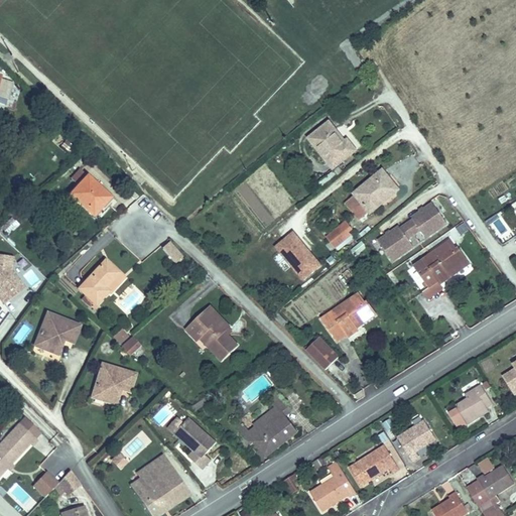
[(0,103),(6,105),(13,82),(0,78),(0,77),(0,76),(0,103)]
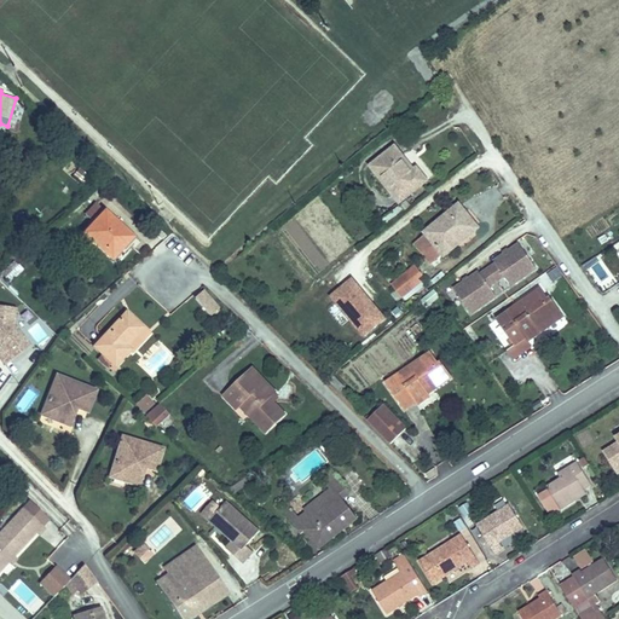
[(414,171),(394,146),(370,166),(399,203),(427,181),(417,168),(414,171)]
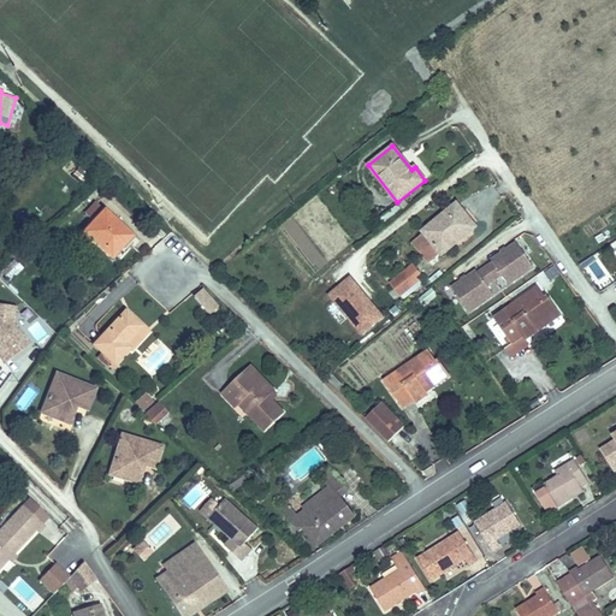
[(77,166),(70,176),(81,183),(87,175),(77,166)]
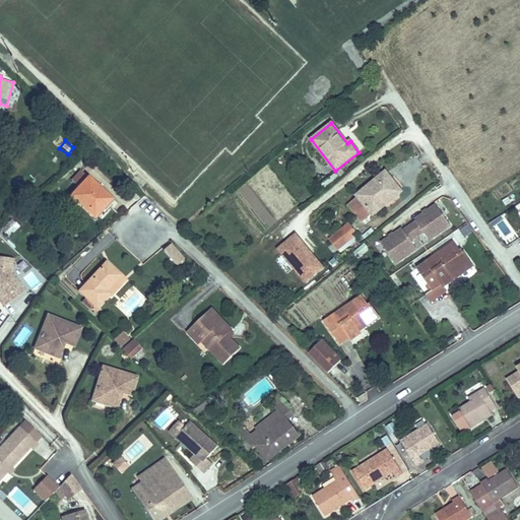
[(79,187),(88,178),(81,171),(72,181),(79,187)]
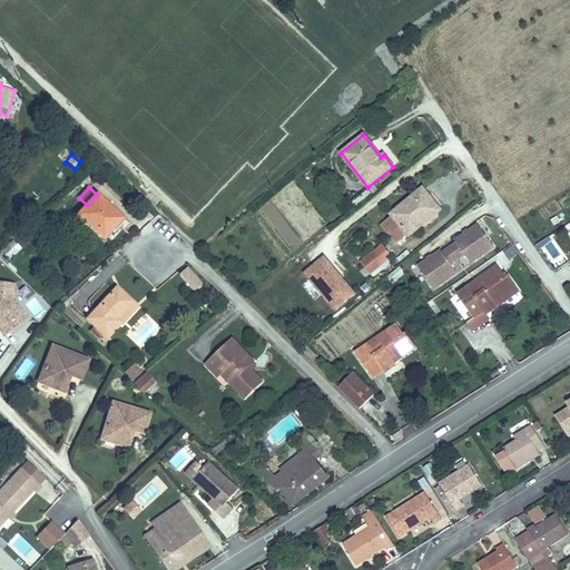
[(430,198),(423,188),(391,214),(393,216),(383,225),(396,242),(408,234),(409,236),(436,213),(426,200),(430,198)]
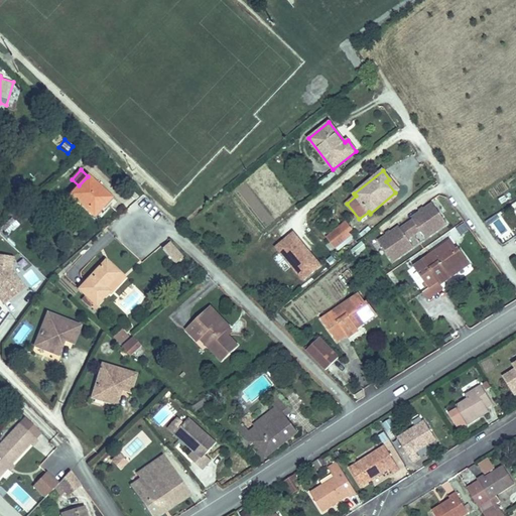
[(110,197),(88,176),(71,195),(94,216),(101,209),(99,208),(110,197)]
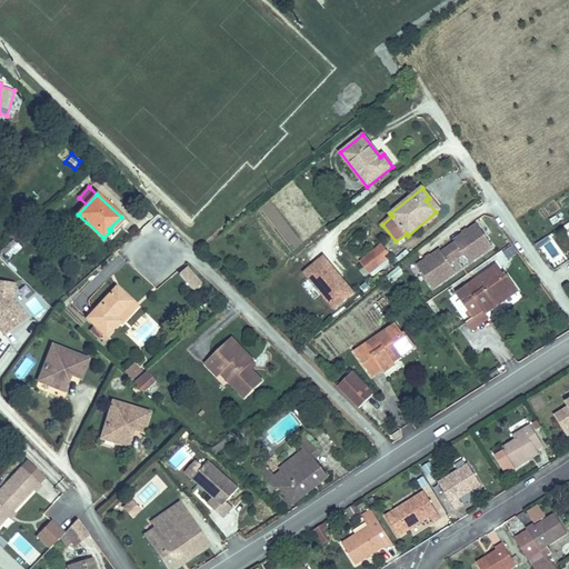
[(440,210),(429,198),(426,200),(436,212),(440,210)]
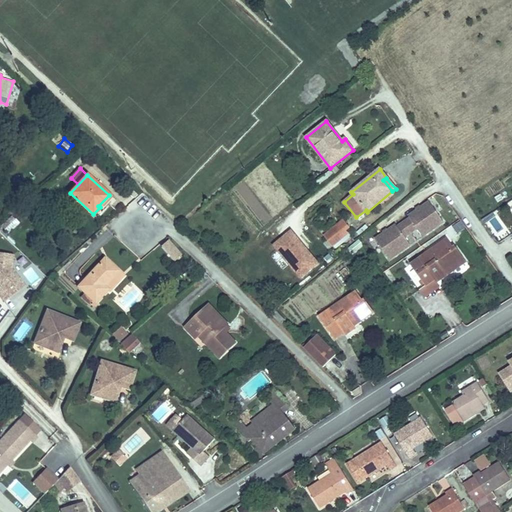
[(504,200),(500,194),(495,198),(498,203),(504,200)]
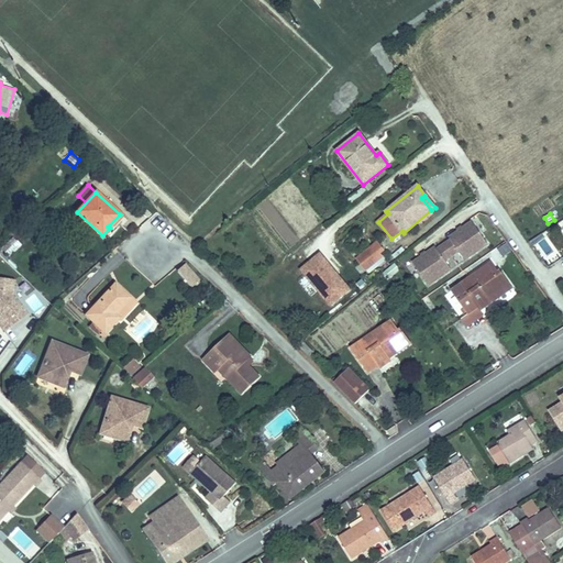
[(121,216),(120,214),(108,227),(110,228),(121,216)]
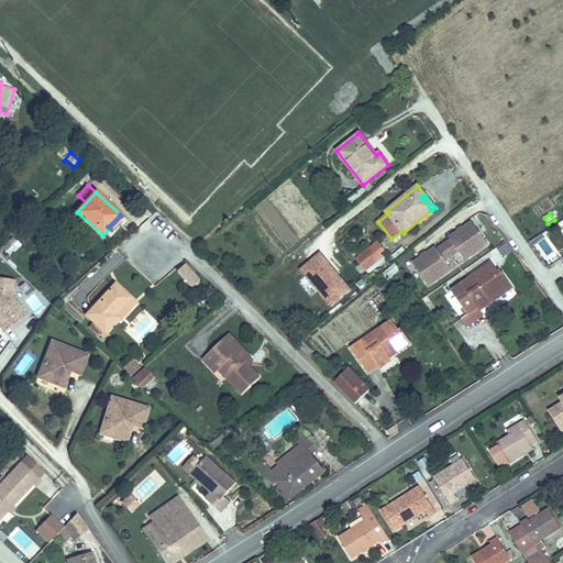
[(473,222),(450,238),(451,240),(444,245),(452,255),(459,251),(465,260),(488,244),(473,222)]
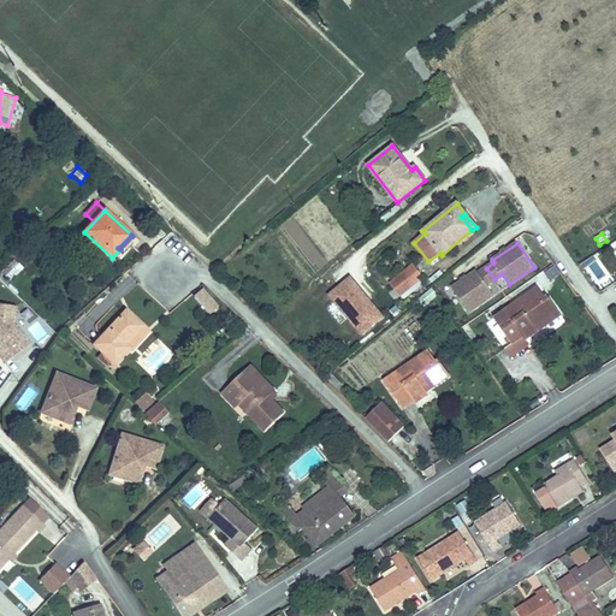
[(413,265),(390,283),(401,296),(419,280),(416,277),(420,274),(413,265)]
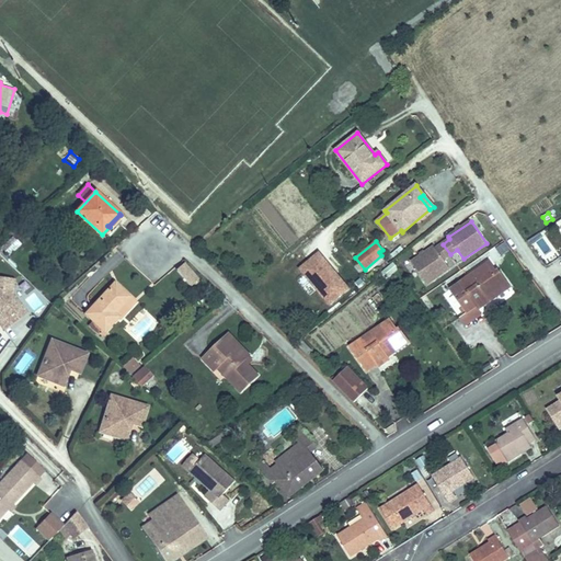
[(436,249),(434,247),(411,262),(426,284),(449,268),(444,260),(450,254),(443,244),(436,249)]
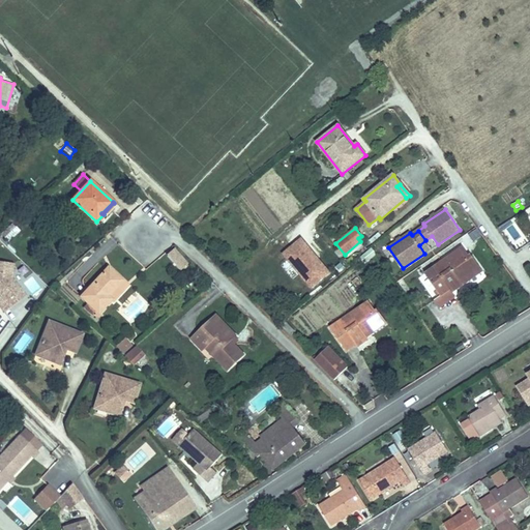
[(281,254),(311,289),(330,272),(300,237),(281,254)]
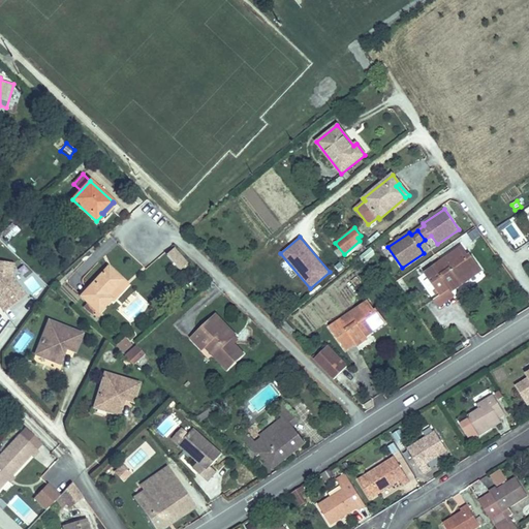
[(364,263),(376,253),(371,247),(359,257),(364,263)]
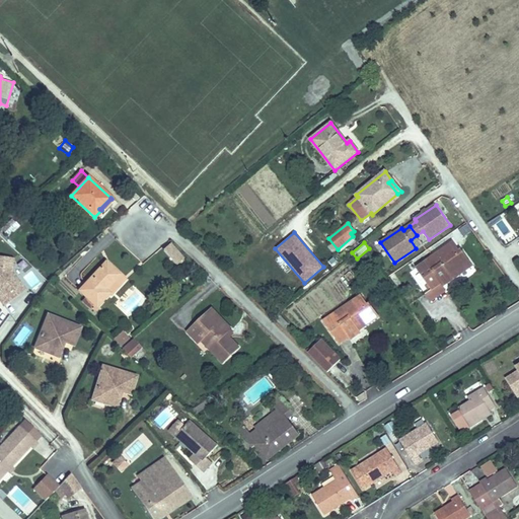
[(417,269),(432,290),(441,284),(442,286),(472,266),(461,249),(460,251),(454,242),(417,269)]
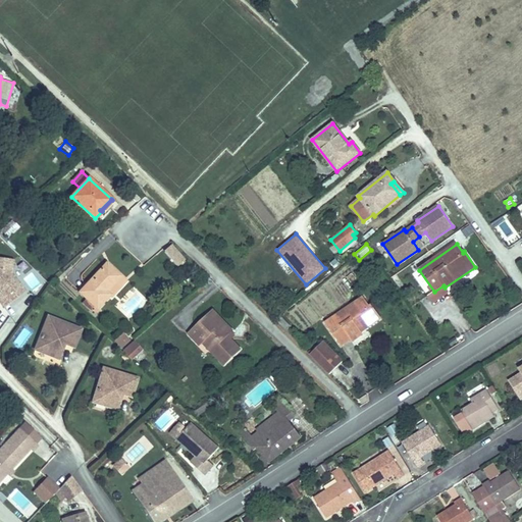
[(184,260),(171,246),(164,252),(176,266),(184,260)]
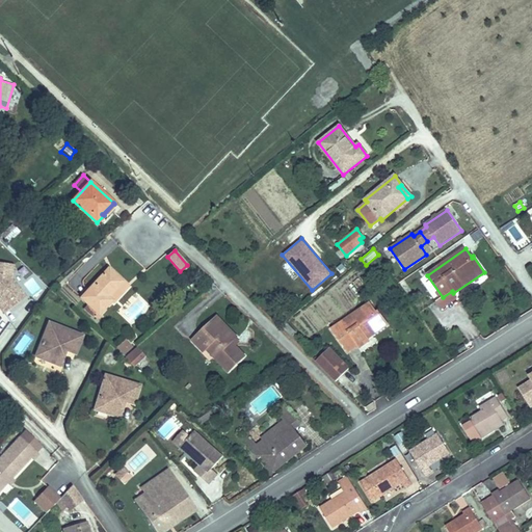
[(14,265),(0,263),(0,296),(0,297),(0,309),(4,315),(26,297),(11,278),(14,265)]
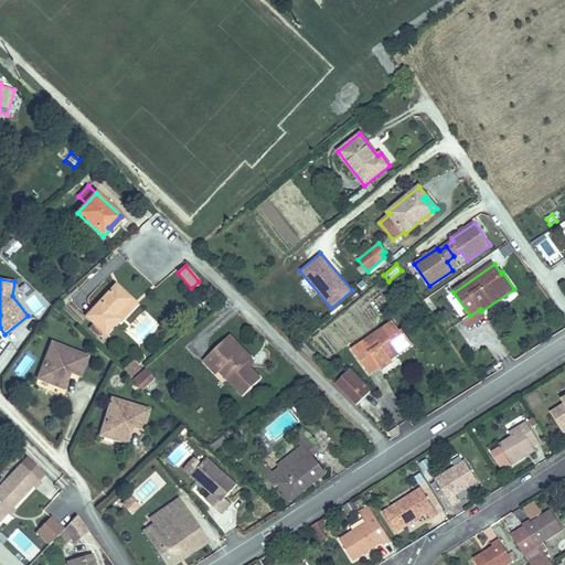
[(106,333),(119,319),(115,316),(130,299),(116,285),(86,317),(95,323),(104,332),(106,333)]
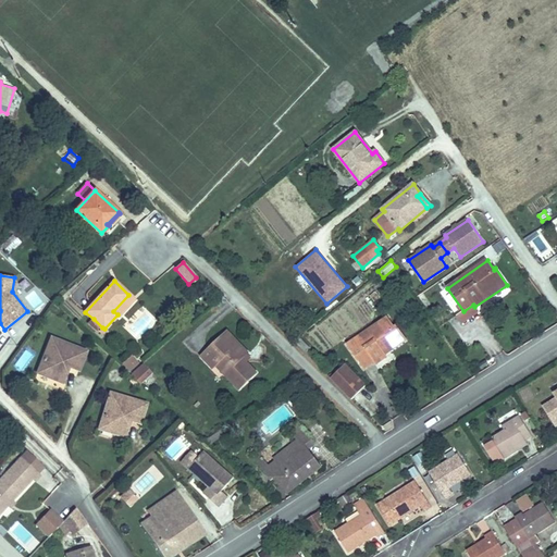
[(135,300),(128,295),(113,311),(118,314),(120,317),(135,300)]
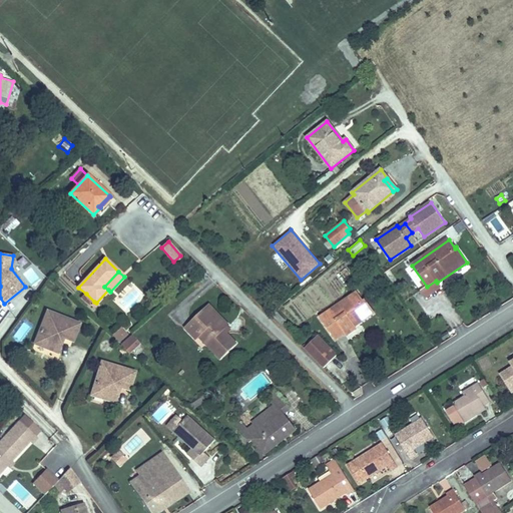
[(427,287),(421,291),(425,298),(440,288),(437,283),(436,281),(427,287)]
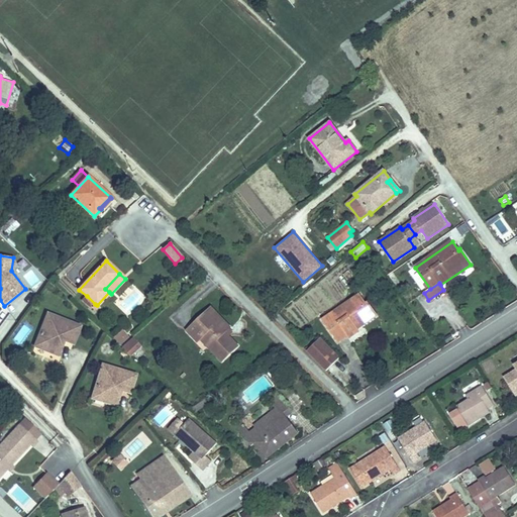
[(369,318),(362,307),(367,304),(359,295),(323,320),(338,341),(347,336),(348,338),(359,331),(357,328),(356,326),(369,318)]
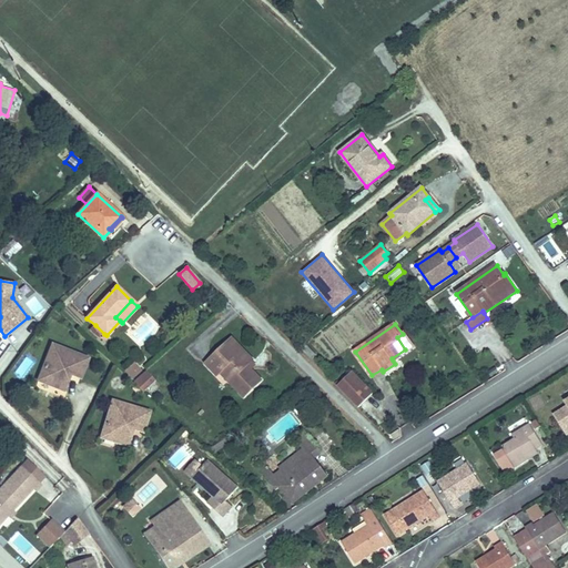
[(101,337),(104,334),(95,325),(91,330),(100,338),(101,337)]
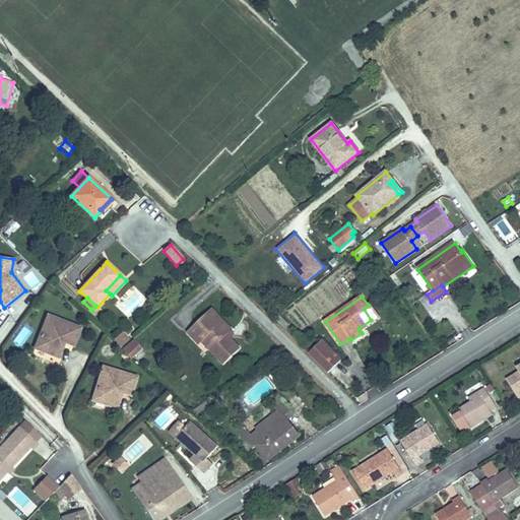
[(379,317),(370,304),(369,306),(364,309),(371,320),(359,328),(360,330),(379,317)]
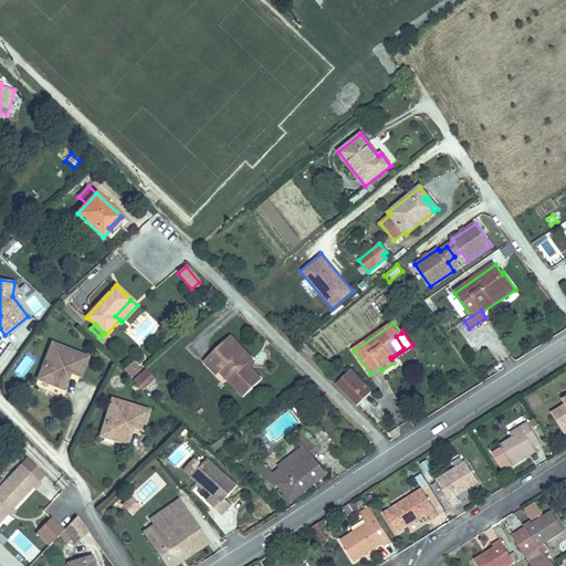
[(0,357),(10,342),(0,335),(0,357)]
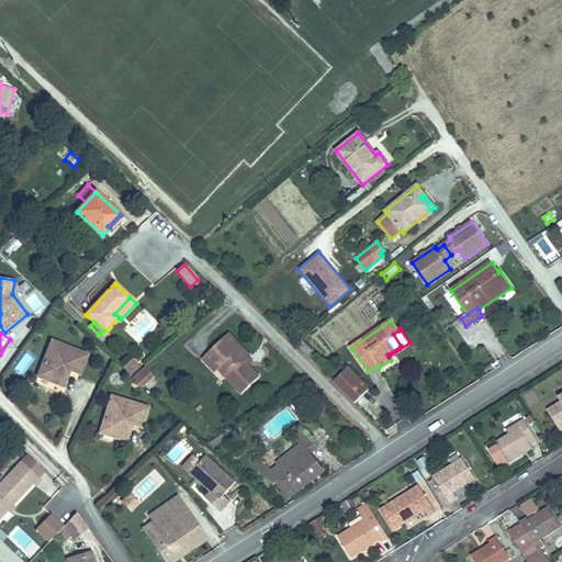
[(235,351),(240,346),(229,335),(224,340),(235,351)]
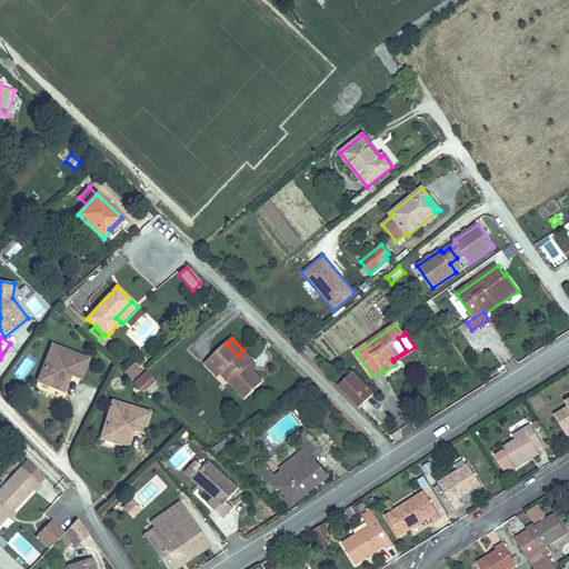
[(252,360),(243,350),(238,356),(227,345),(207,365),(217,376),(221,372),(223,370),(232,379),(230,382),(243,397),(261,381),(250,369),(247,366),(251,362),(252,360)]
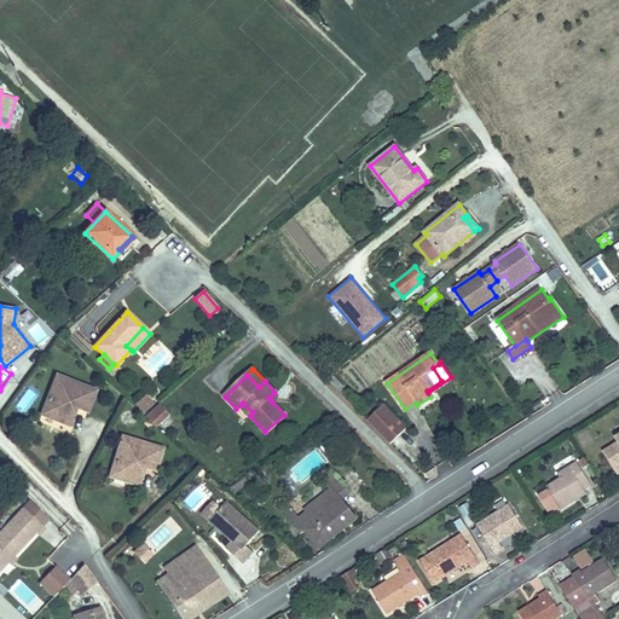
[(87,412),(96,391),(57,376),(41,415),(69,426),(74,414),(73,410),(74,408),(87,412)]
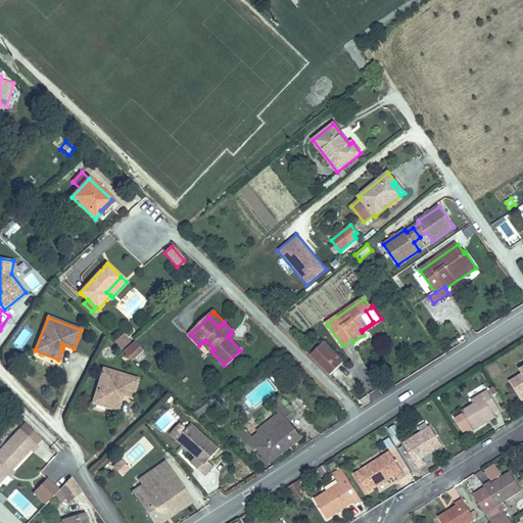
[(281,319),(278,322),(287,331),(290,327),(281,319)]
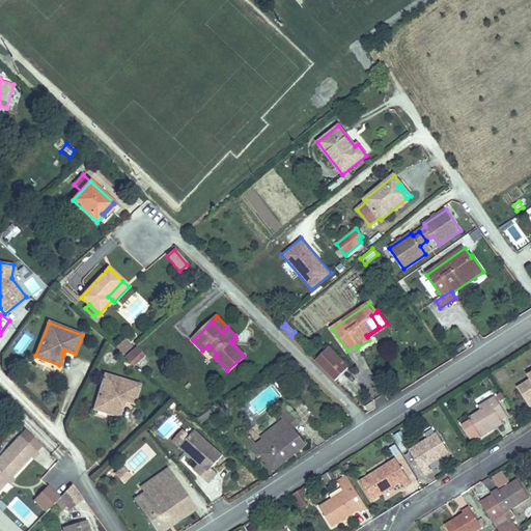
[(122,356),(133,346),(126,339),(115,347),(122,356)]
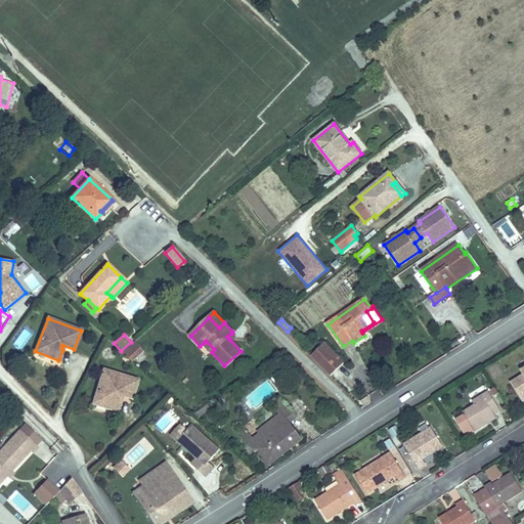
[(214,349),(206,341),(204,343),(212,352),(214,349)]
